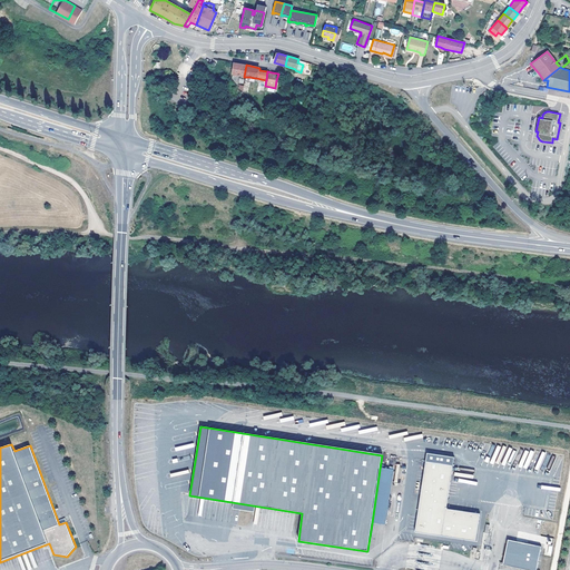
[(453,467),(425,463),(415,534),(475,543),(480,516),(446,511),(453,467)]
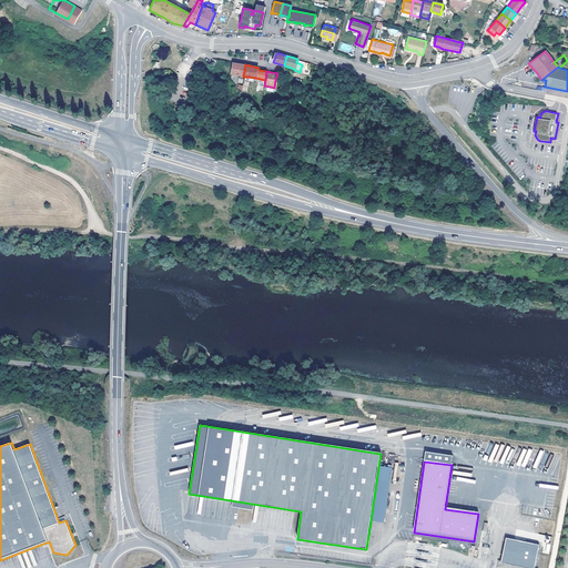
[(378,467),(371,521),(384,523),(393,469),(378,467)]
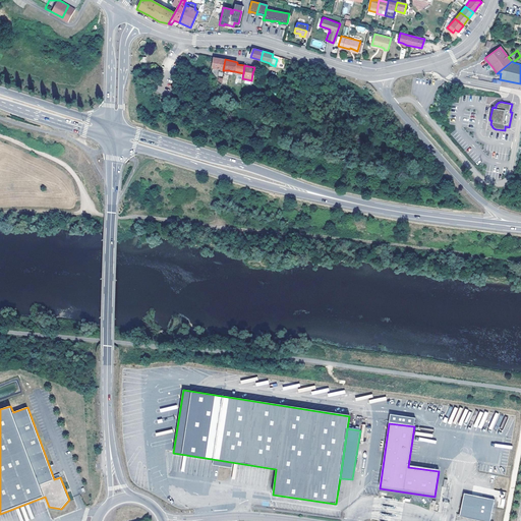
[(490,520),(496,499),(466,493),(461,517),(483,520),(490,520)]
